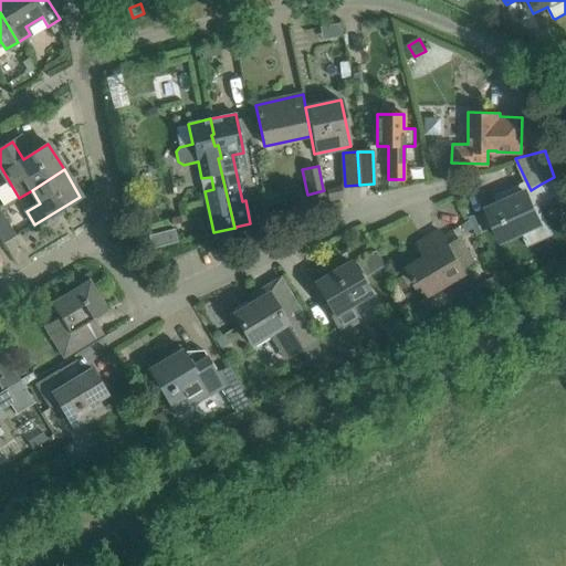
[(331,188),(326,189),(329,201),(343,199),(341,187),(331,188)]
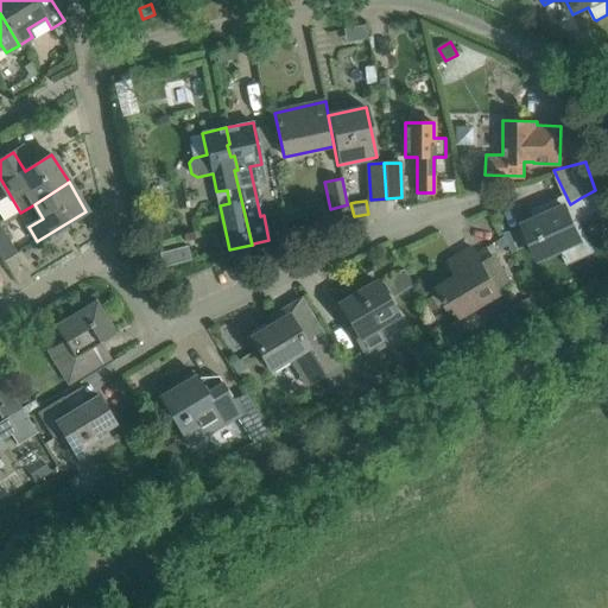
[(524,225),(540,260),(582,241),(565,206),(524,225)]
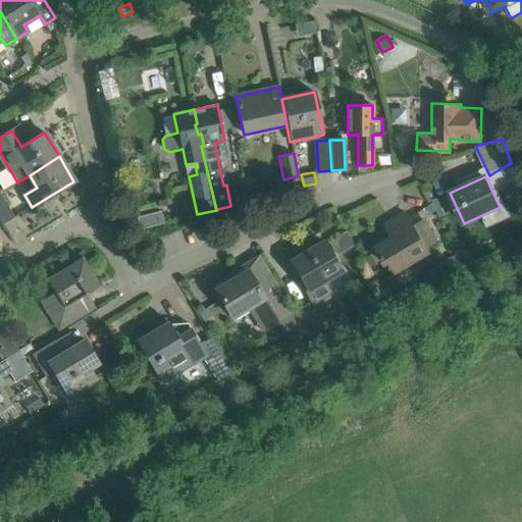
[(14,217),(0,193),(0,220),(2,224),(14,217)]
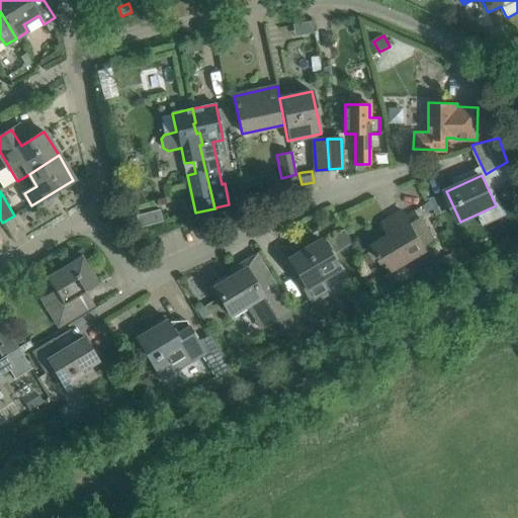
[(139,228),(163,222),(160,209),(136,216),(139,228)]
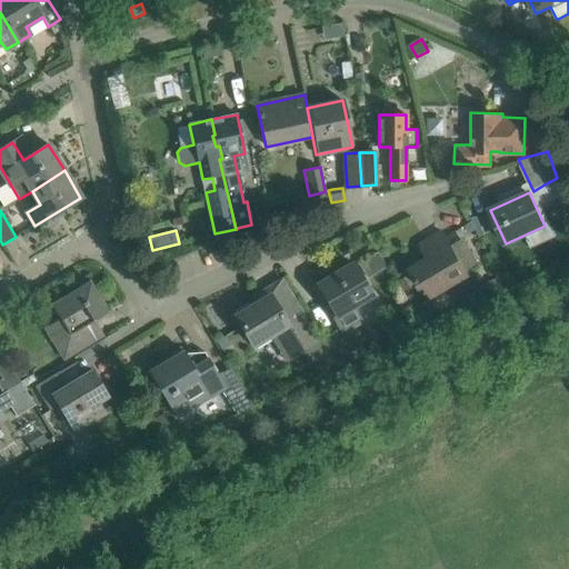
[(427,299),(468,275),(442,232),(429,240),(438,255),(410,270),(427,299)]
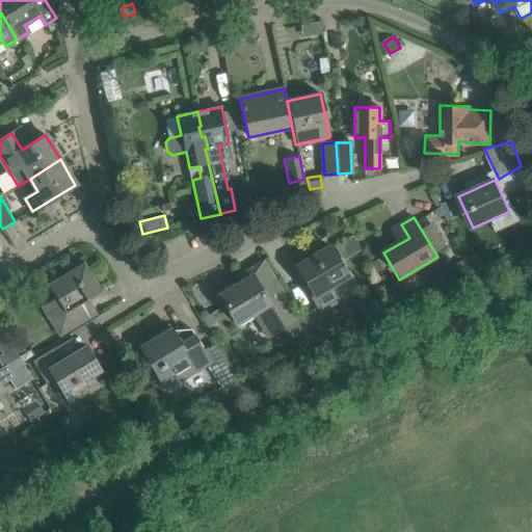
[(327,247),(323,244),(313,250),(314,255),(297,265),(309,284),(306,286),(320,312),(339,301),(329,287),(347,276),(329,246),(327,247)]
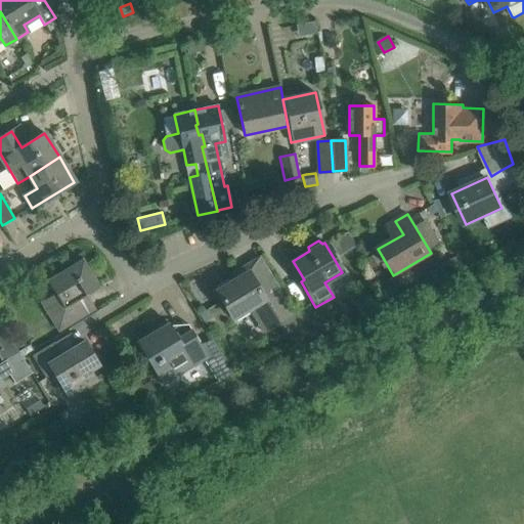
[(379,252),(367,259),(372,267),(384,261),(379,252)]
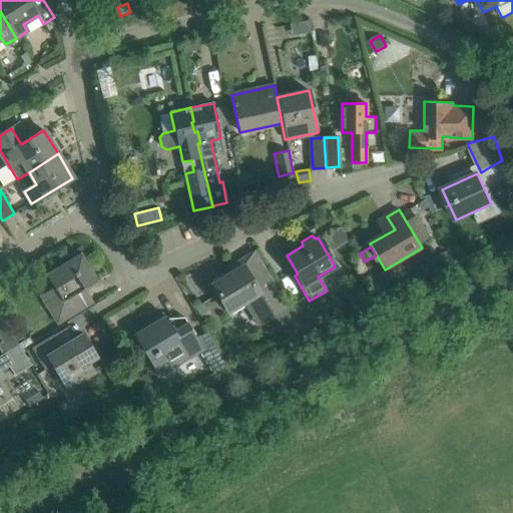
[(448,250),(440,254),(445,266),(453,263),(448,250)]
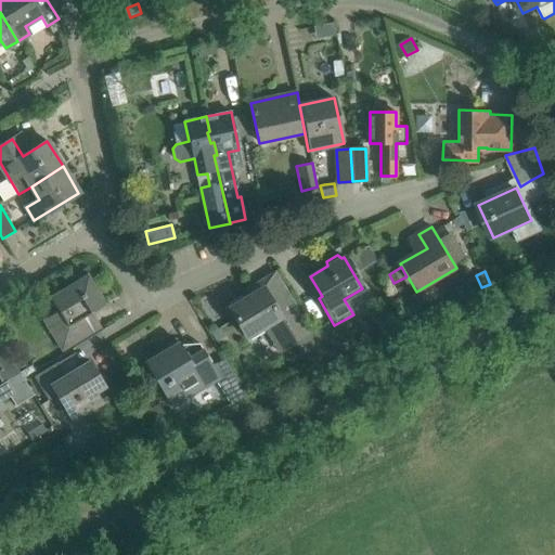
[(50,297),(59,311),(43,320),(62,350),(91,333),(82,318),(105,305),(88,274),(50,297)]
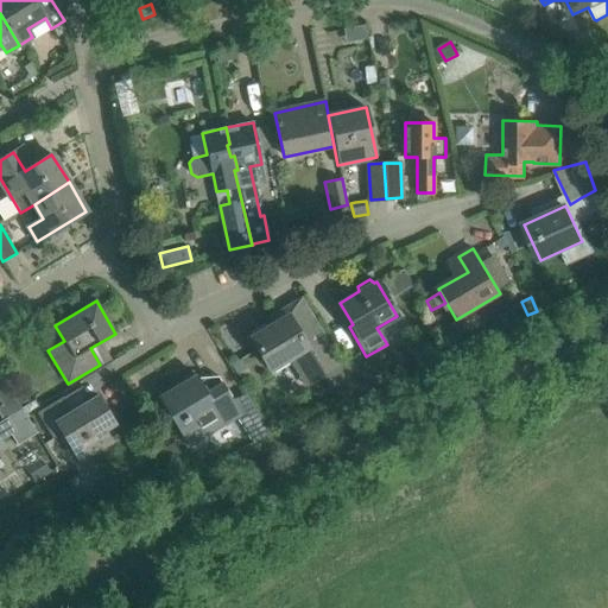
[(340,365),(324,339),(308,348),(287,315),(252,337),(271,369),(290,359),(301,375),(305,373),(311,384),(324,375),(340,401),(361,391),(344,362),(343,362),(340,365)]
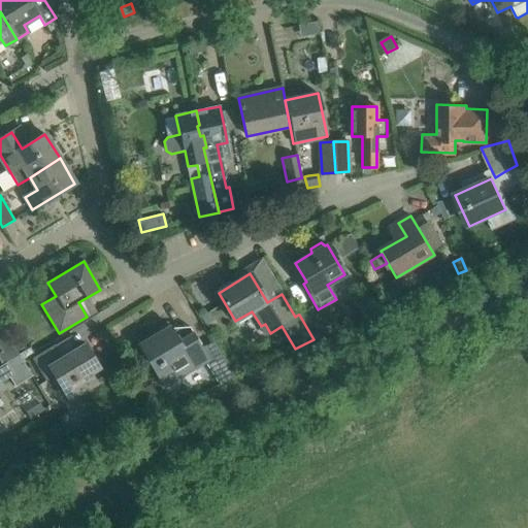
[(208,310),(199,317),(207,327),(216,322),(208,310)]
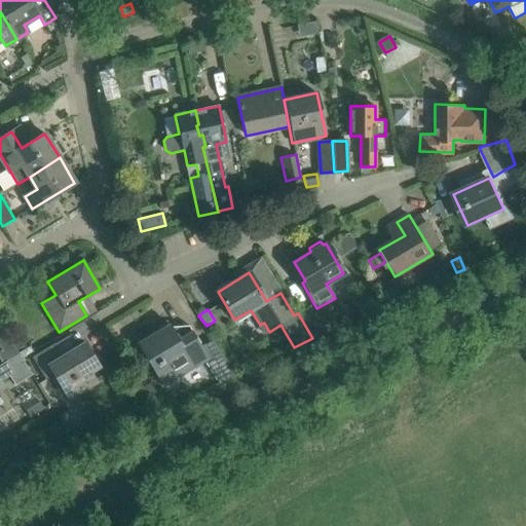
[(0,360),(2,364),(20,353),(15,348),(7,334),(0,322),(0,347),(2,350),(0,350),(0,360)]
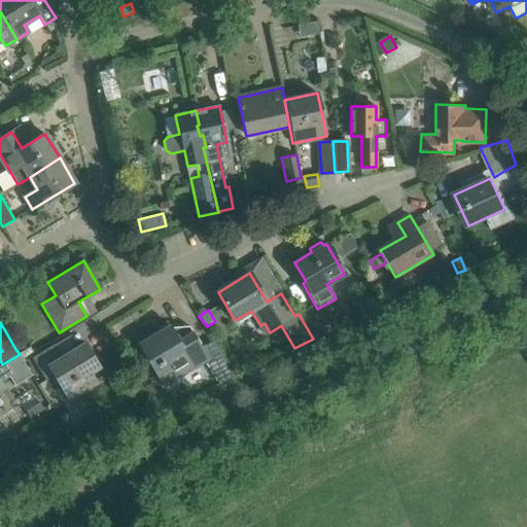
[(219,384),(234,376),(213,341),(202,347),(192,331),(179,340),(171,324),(138,344),(164,387),(206,361),(219,384)]
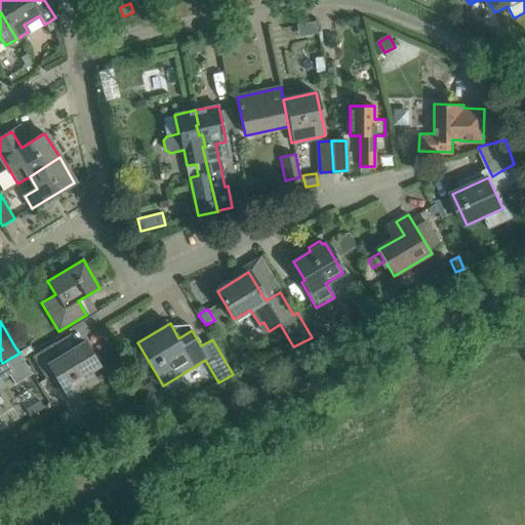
[(19,325),(7,333),(15,348),(29,339),(19,325)]
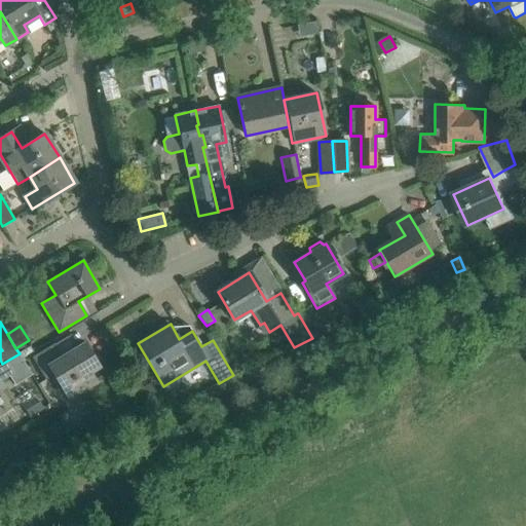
[(54,343),(32,358),(45,380),(54,375),(68,397),(96,380),(89,371),(99,366),(85,343),(63,357),(54,343)]
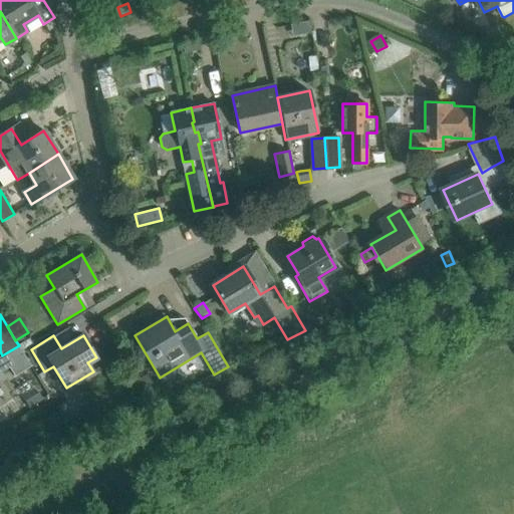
[(15,376),(31,366),(19,345),(2,355),(0,356),(0,372),(9,367),(15,376)]
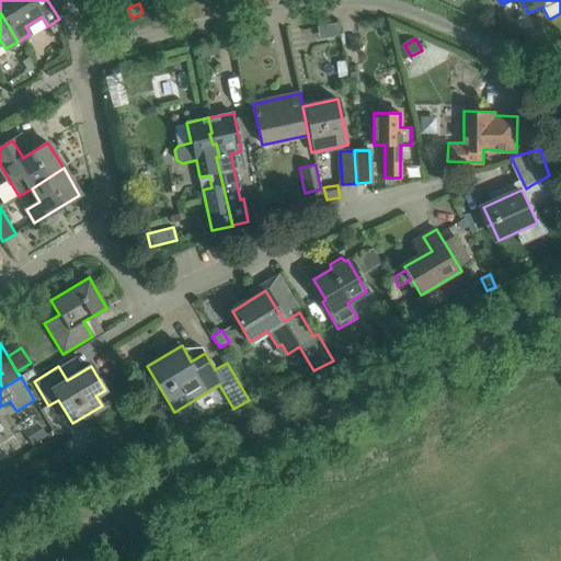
[(76,435),(61,444),(71,461),(87,453),(76,435)]
